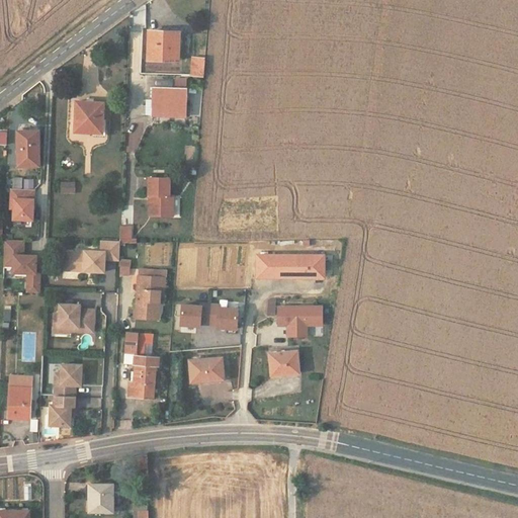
[(178,30),(149,29),(148,59),(177,60),(178,30)]
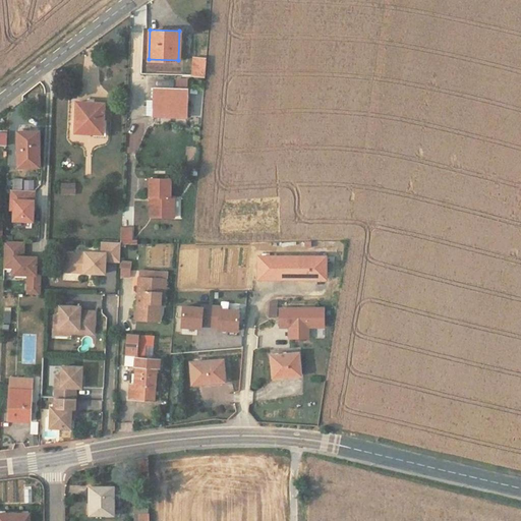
[(197,56),(192,56),(192,60),(194,60),(193,75),(205,75),(207,59),(197,59),(197,56)]
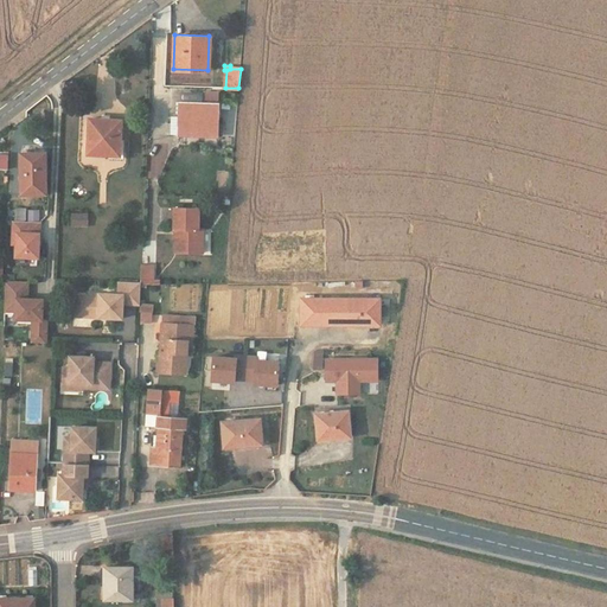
[(218,103),(180,102),(179,134),(217,136),(218,103)]
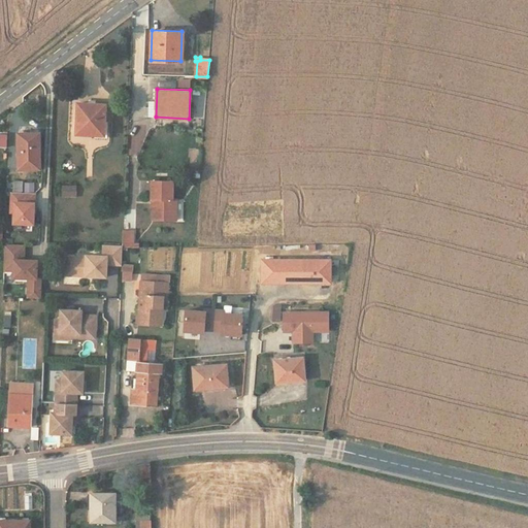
[(104,135),(106,104),(78,102),(76,134),(104,135)]
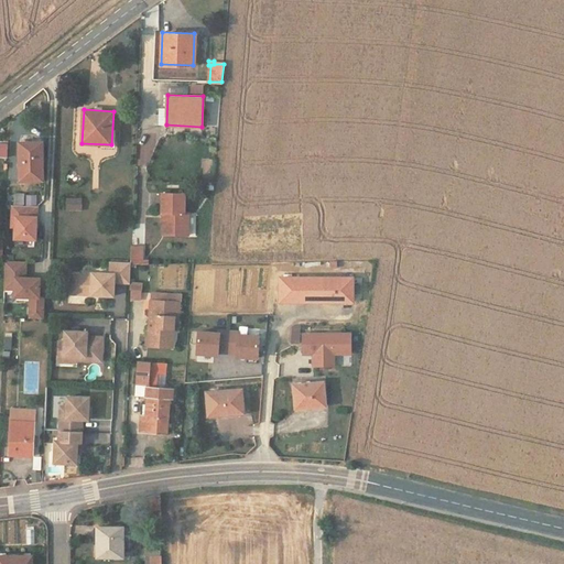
[(42,142),(19,142),(20,181),(43,181),(42,142)]
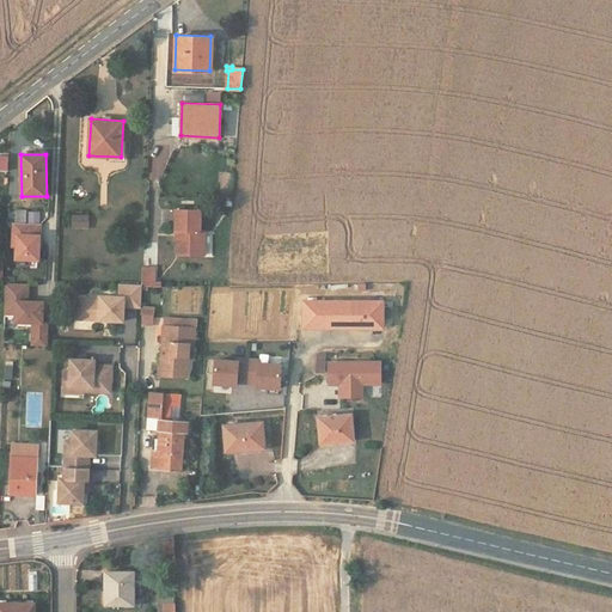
[(25,209),(14,209),(16,222),(26,222),(25,209)]
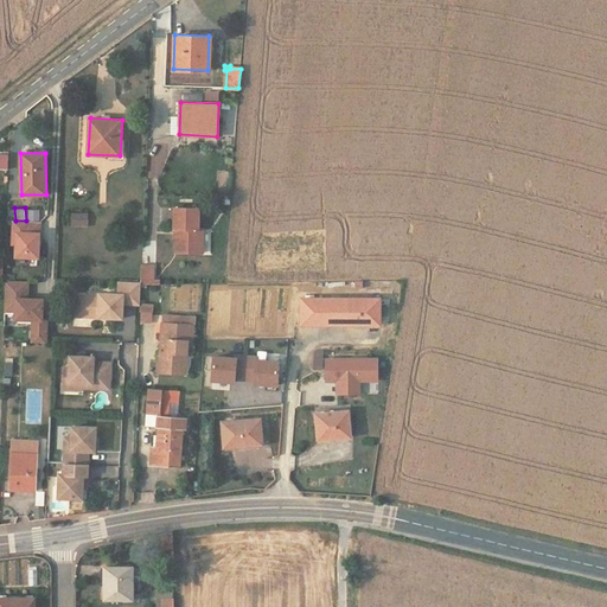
[(198,208),(174,208),(173,228),(178,229),(178,236),(176,236),(174,251),(202,251),(203,228),(198,228),(198,208)]
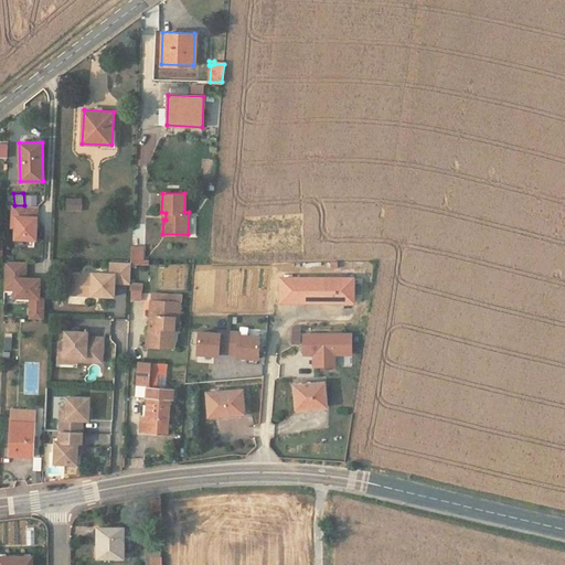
[(36,240),(38,206),(14,205),(12,205),(12,216),(12,226),(16,227),(16,238),(36,240)]
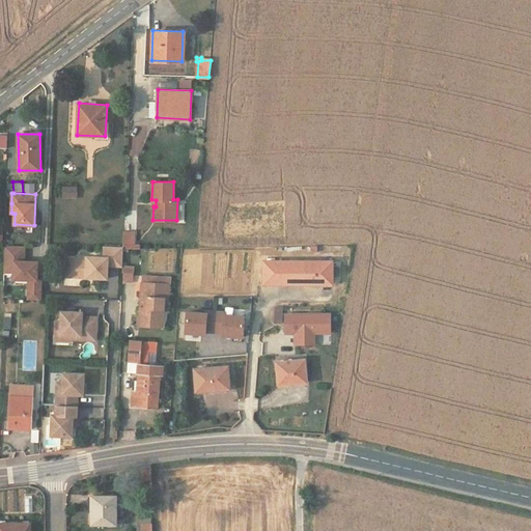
[(36,279),(37,261),(24,261),(25,246),(5,246),(4,272),(14,272),(14,279),(28,279),(28,296),(28,299),(39,299),(40,297),(40,279),(36,279)]
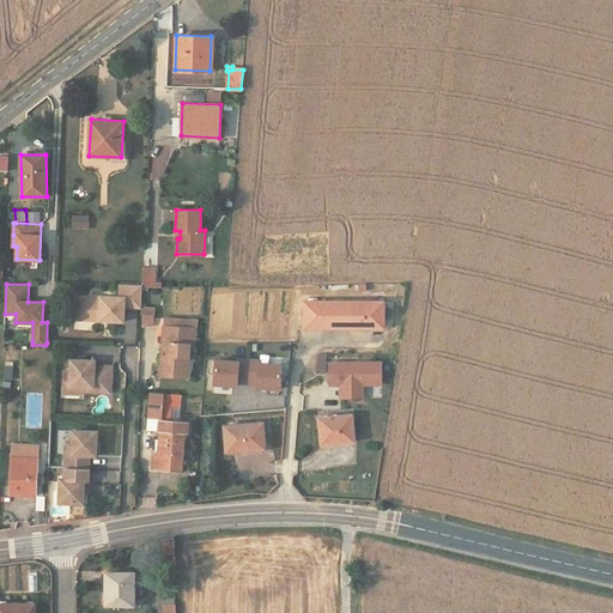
[(141,308),(143,285),(120,284),(120,297),(101,297),(101,299),(91,299),(79,298),(78,320),(123,322),(125,307),(141,308)]
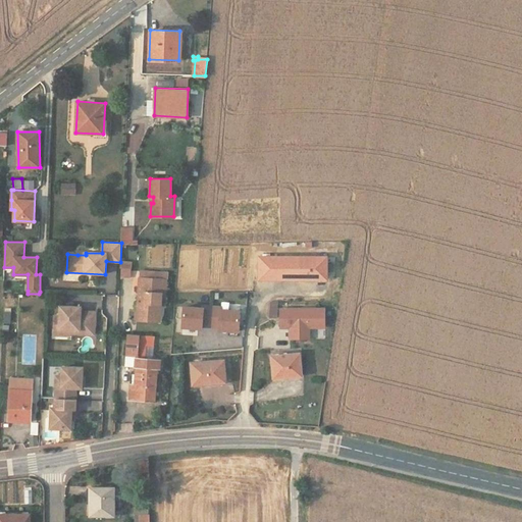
[(132,250),(123,250),(122,263),(131,264),(132,250)]
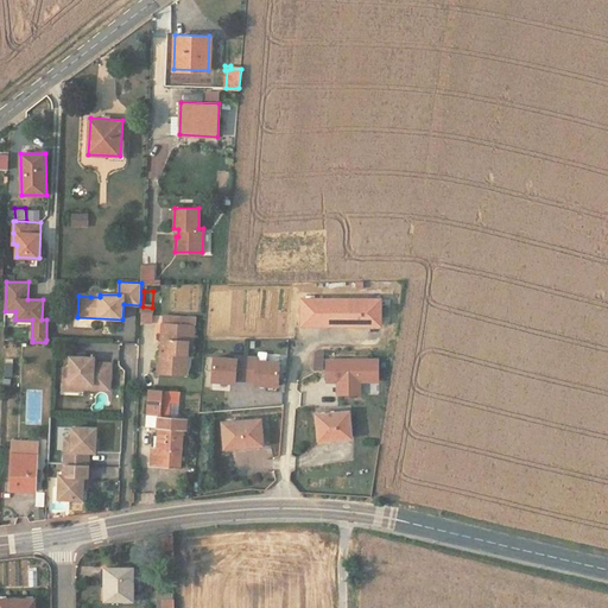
[(333,298),(303,298),(303,324),(333,324),(333,298)]
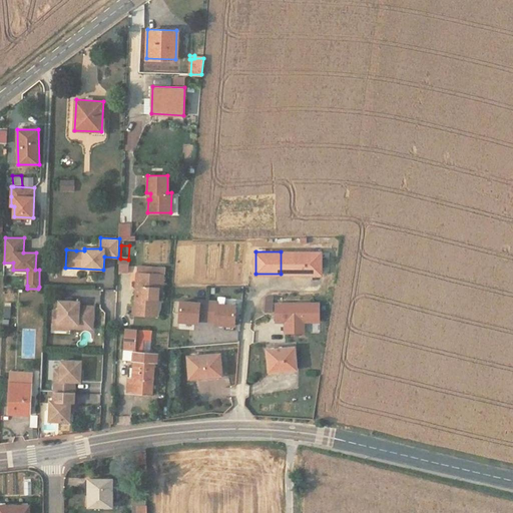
[(322,251),(281,251),(281,274),(312,274),(312,272),(322,272),(322,251)]
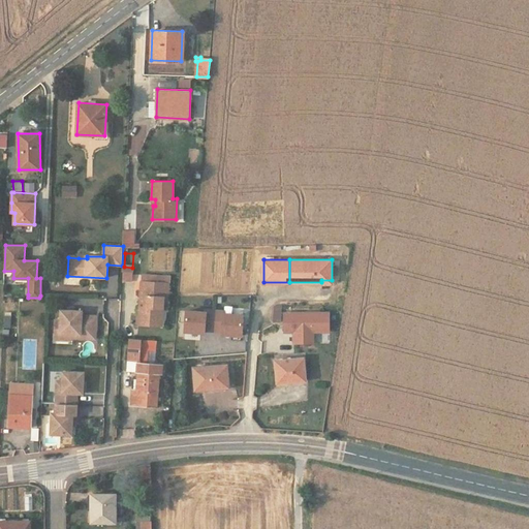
[(145,304),(141,304),(139,321),(162,322),(163,305),(167,305),(168,284),(159,283),(159,279),(146,279),(145,304)]
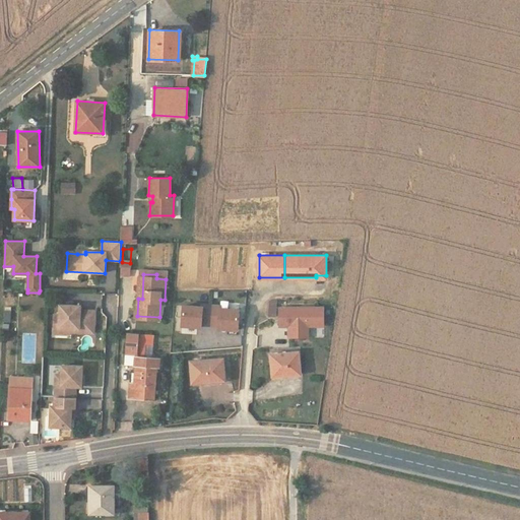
[(277,301),(269,301),(268,317),(277,316),(277,301)]
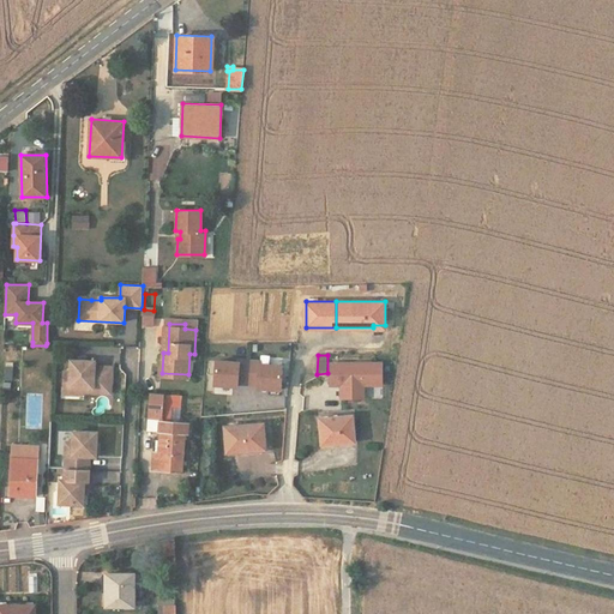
[(96,360),(71,360),(71,372),(65,371),(65,384),(82,385),(82,391),(112,392),(113,368),(96,368),(96,360)]
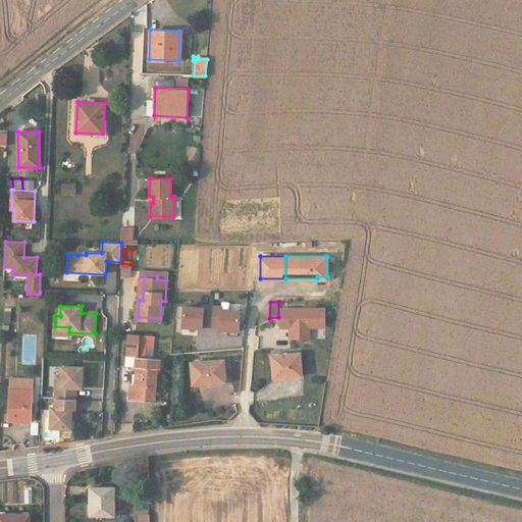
[(127,334),(126,355),(138,356),(139,334),(127,334)]
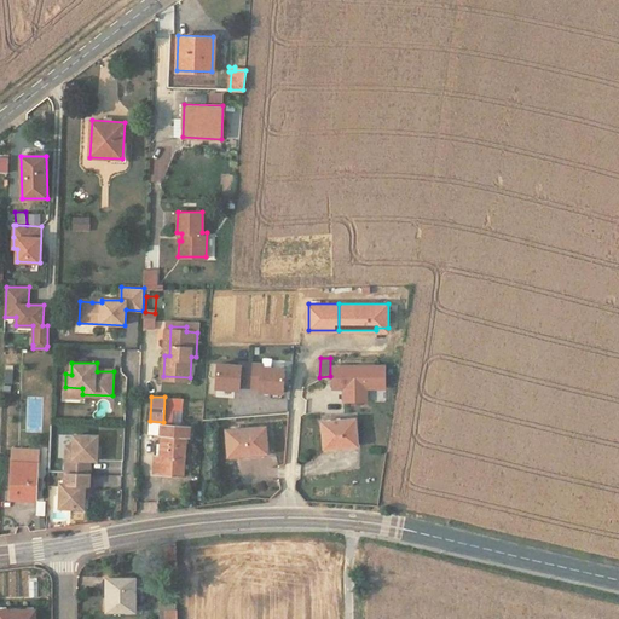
[(183,412),(183,398),(165,397),(163,422),(171,422),(172,411),(183,412)]
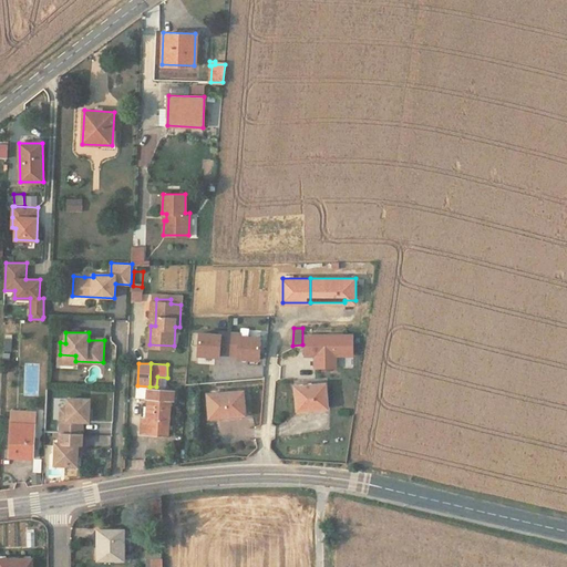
[(326,383),(296,385),(298,410),(327,408),(326,383)]
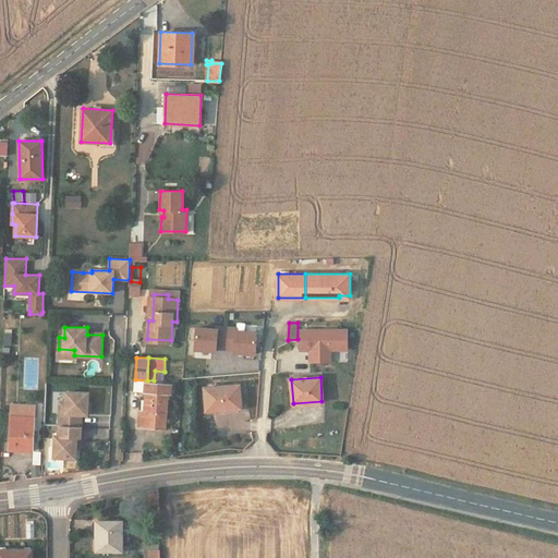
[(172,385),(145,383),(145,391),(146,391),(144,412),(141,411),(140,426),(167,428),(168,411),(166,410),(167,393),(171,393),(172,385)]
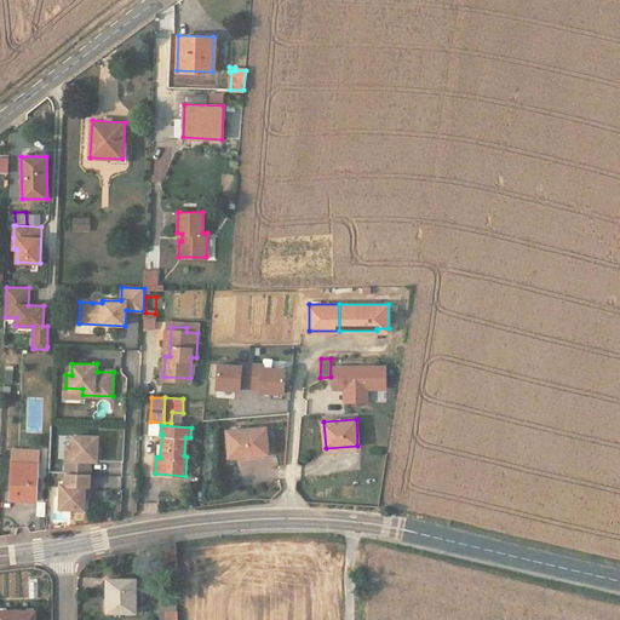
[(265,426),(228,430),(229,457),(268,453),(265,426)]
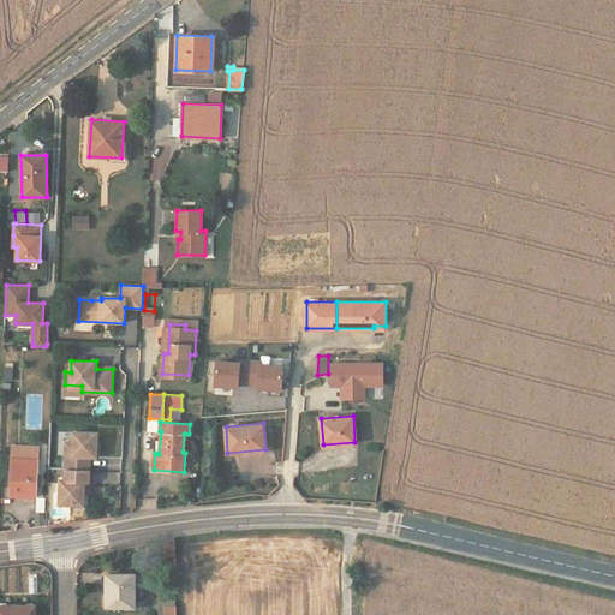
[(72,455),(66,455),(65,469),(90,470),(90,457),(96,457),(97,433),(73,431),(73,443),(72,455)]
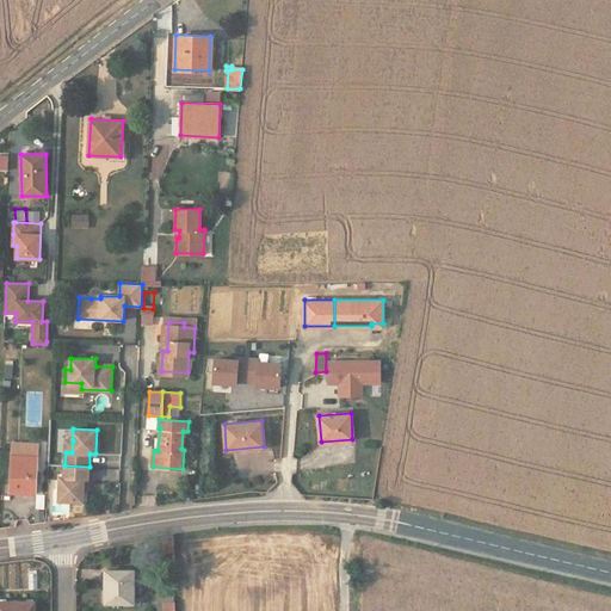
[(12,456),(37,457),(37,444),(13,442),(12,456)]
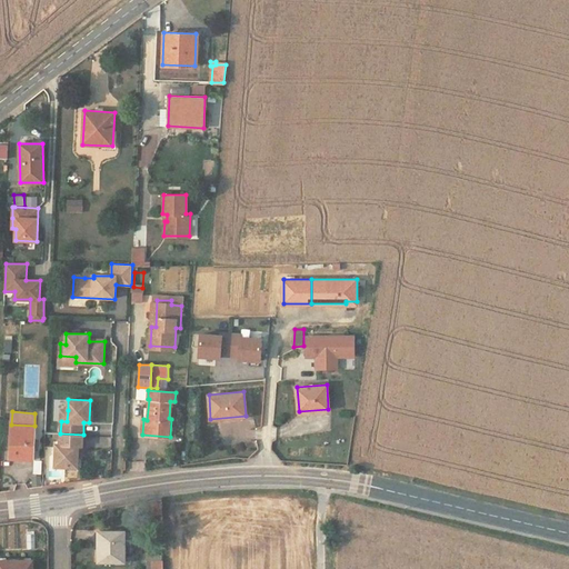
[(35,426),(11,425),(9,458),(32,460),(35,426)]
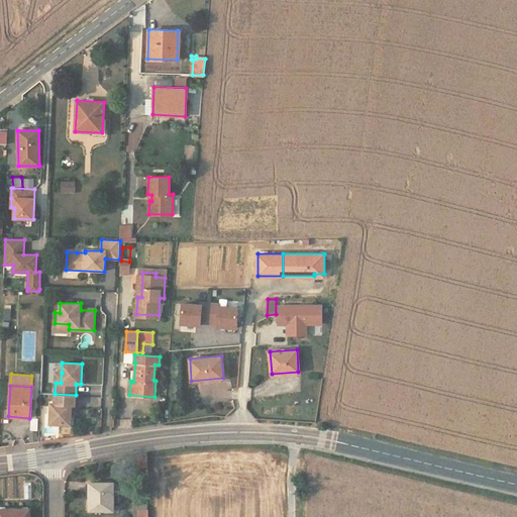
[(76,395),(55,394),(55,404),(52,403),(50,423),(71,424),(71,415),(72,405),(75,405),(76,395)]
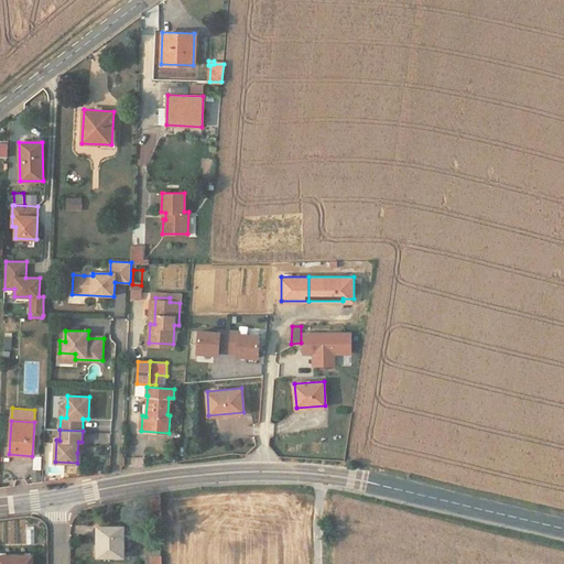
[(123,528),(99,528),(99,545),(97,544),(97,557),(123,557),(123,528)]
